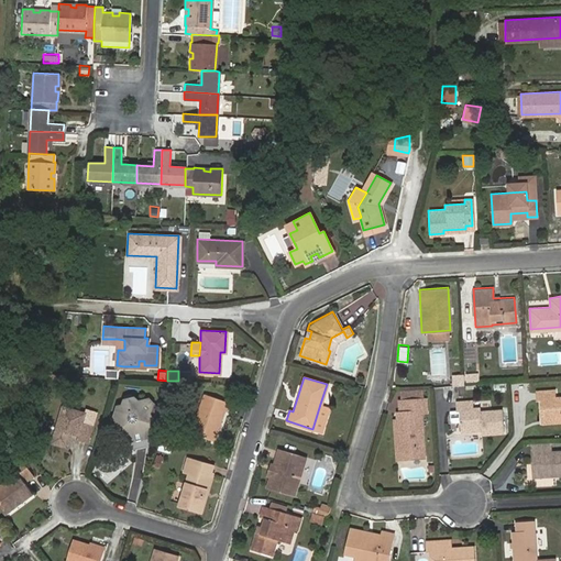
[(193,382),(180,381),(180,393),(193,394),(193,382)]
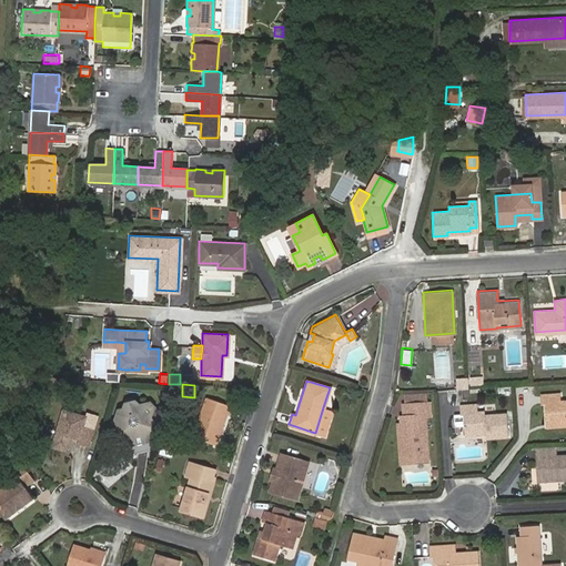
[(543,394),(559,393),(558,385),(543,386),(543,394)]
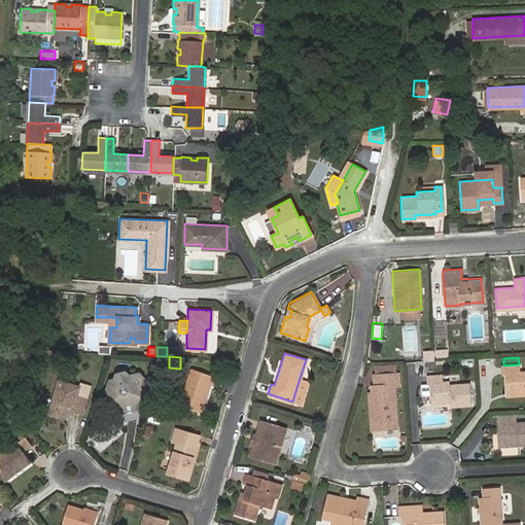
[(373,374),(392,373),(391,363),(372,364),(373,374)]
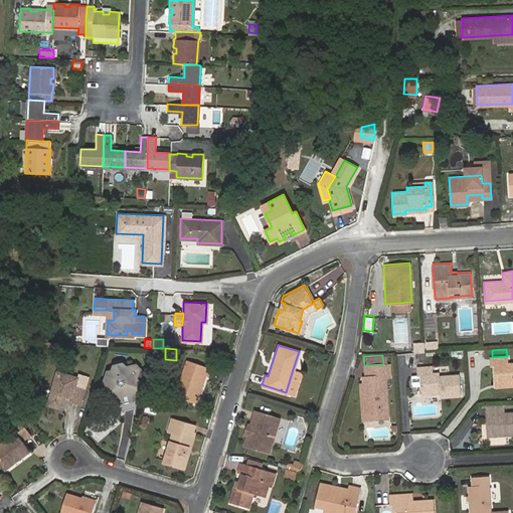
[(492,357),(489,357),(489,364),(493,363),(494,385),(512,383),(512,366),(512,363),(507,363),(507,356),(492,357)]
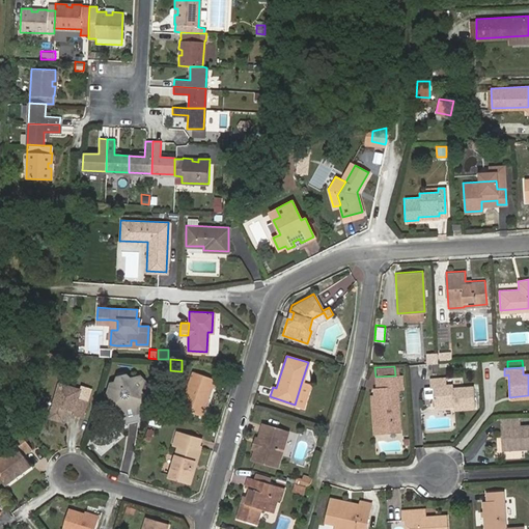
[(211,386),(213,387),(216,379),(192,370),(179,407),(201,415),(211,386)]
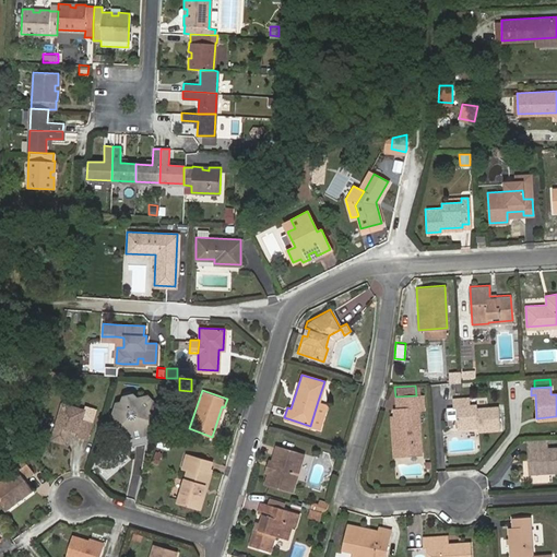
[(133,436),(142,434),(144,426),(149,426),(152,414),(147,410),(151,399),(147,394),(137,398),(133,393),(122,395),(120,401),(116,402),(113,414),(116,417),(115,423),(121,430),(127,429),(133,436)]
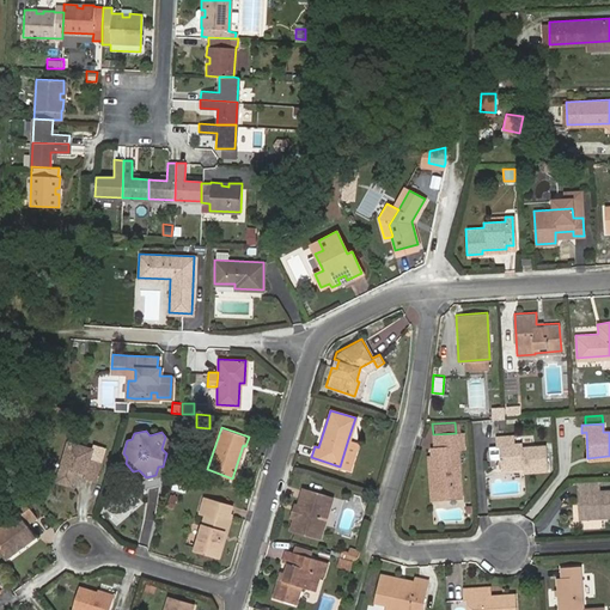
[(461,496),(457,447),(463,447),(462,433),(456,433),(433,434),(434,447),(431,447),(431,455),(427,455),(431,499),(461,496)]
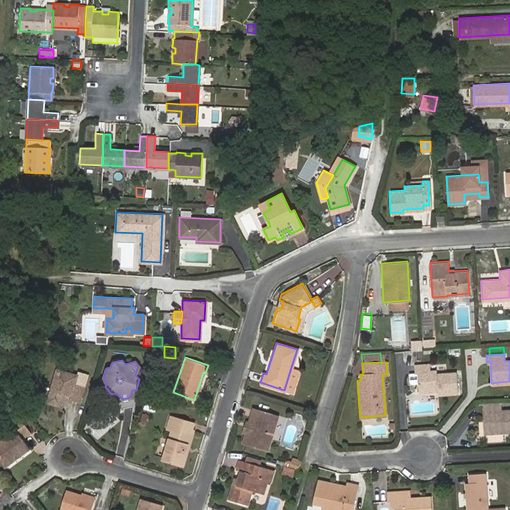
[(416,371),(418,390),(436,389),(437,393),(457,391),(456,372),(436,373),(436,370),(429,370),(429,363),(413,364),(414,371),(416,371)]
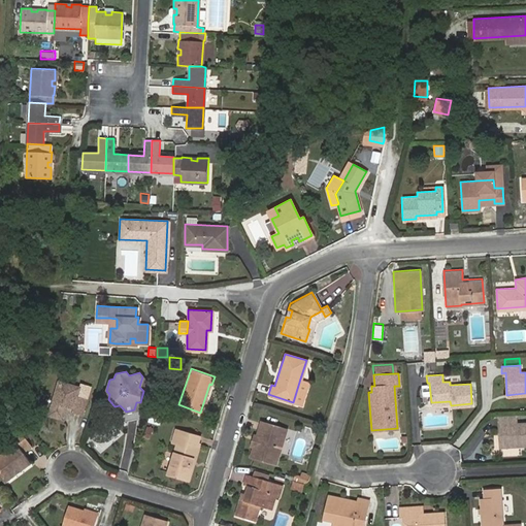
[(309,382),(300,379),(293,402),(302,405),(309,382)]
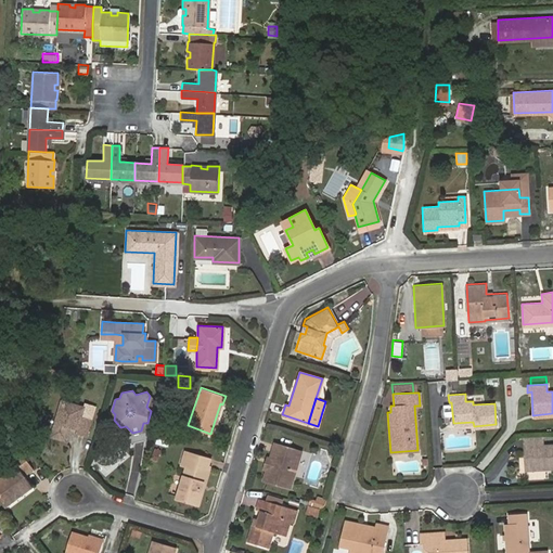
[(61,400),(50,435),(65,439),(68,426),(76,428),(75,432),(86,435),(93,407),(84,403),(82,407),(61,400)]
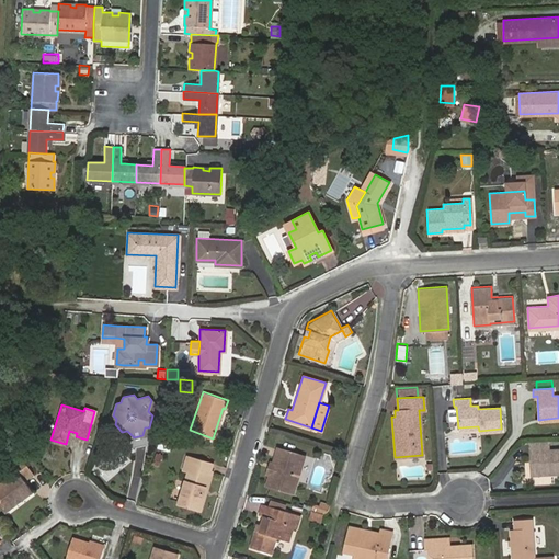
[(528,442),(529,449),(531,449),(532,474),(558,471),(558,447),(548,448),(548,441),(528,442)]
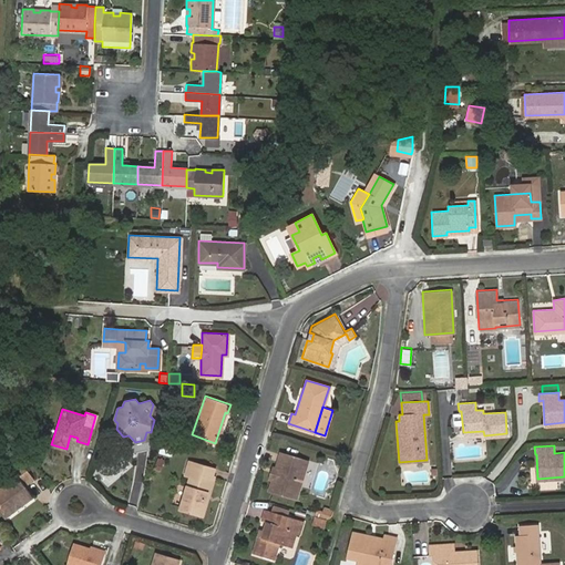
[(278,475),(271,479),(268,489),(290,496),(296,480),(299,482),(306,460),(279,452),(275,468),(278,475)]
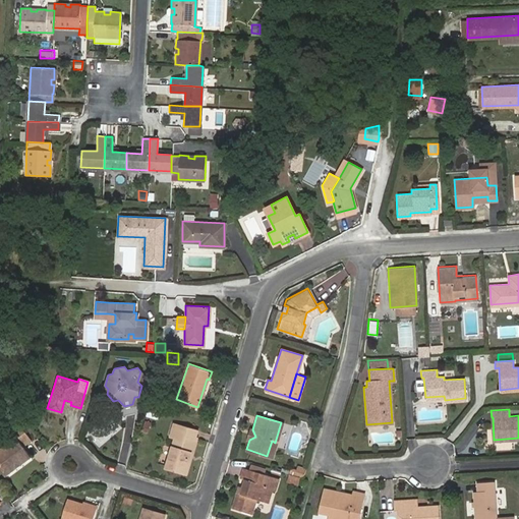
[(174,437),(165,468),(183,473),(196,428),(173,421),(169,435),(174,437)]
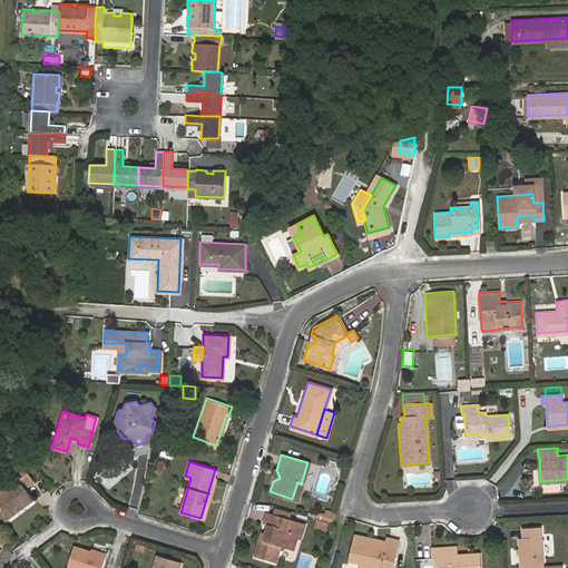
[(11,469),(17,477),(0,489),(0,513),(6,521),(33,500),(25,488),(33,481),(20,462),(11,469)]
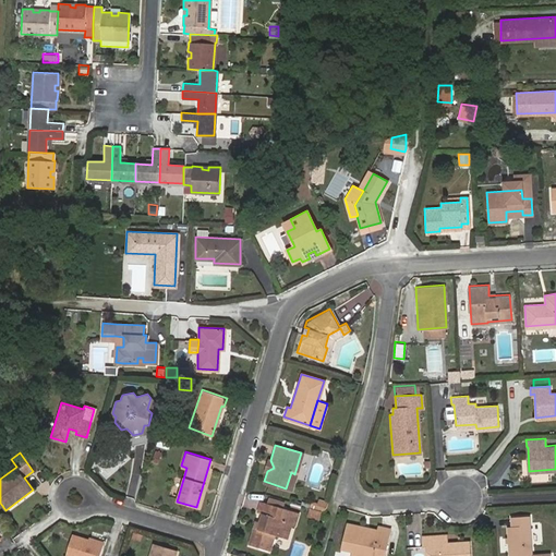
[(317,499),(315,508),(321,510),(323,511),(326,502),(317,499)]
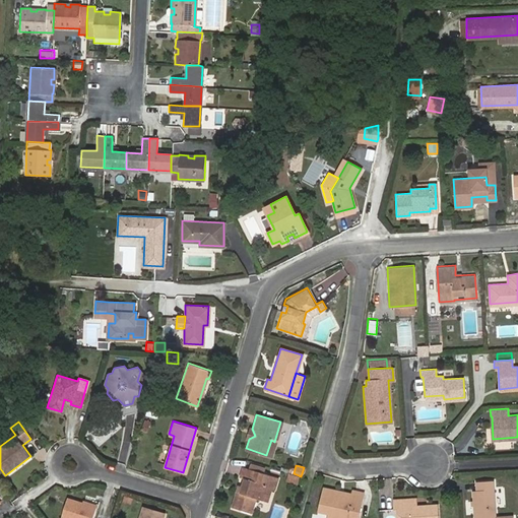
[(242,466),(239,475),(244,477),(240,493),(236,492),(231,506),(250,512),(255,497),(266,501),(270,488),(273,489),(277,476),(242,466)]
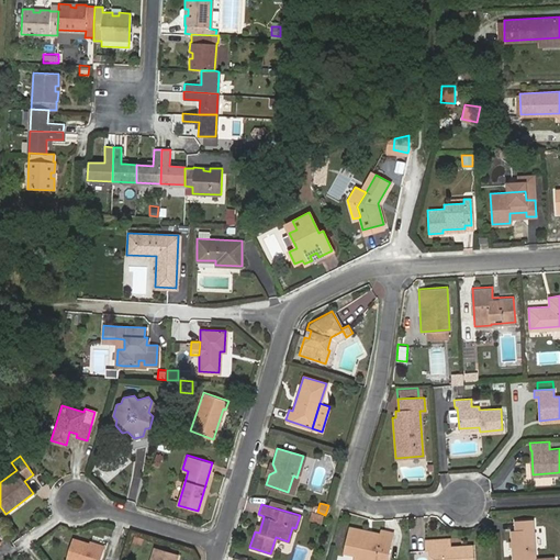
[(317,512),(314,511),(312,518),(321,522),(323,514),(317,512)]
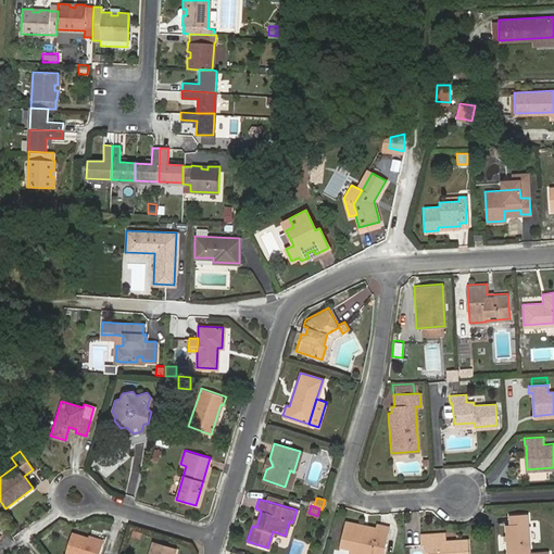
[(506,553),(529,553),(527,513),(507,514),(507,524),(505,524),(506,553)]
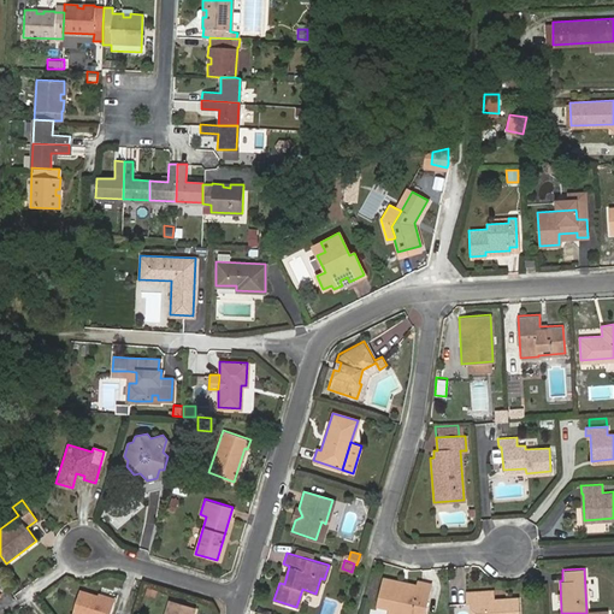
[(383,577),(377,604),(388,608),(387,613),(393,613),(414,613),(415,613),(414,613),(421,613),(429,583),(417,580),(415,585),(403,582),(403,585),(397,584),(395,579),(383,577)]
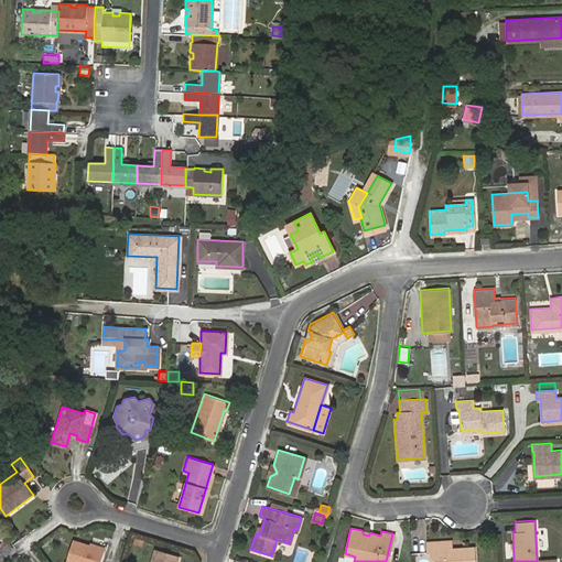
[(72,540),(65,561),(66,561),(99,561),(104,550),(72,540)]
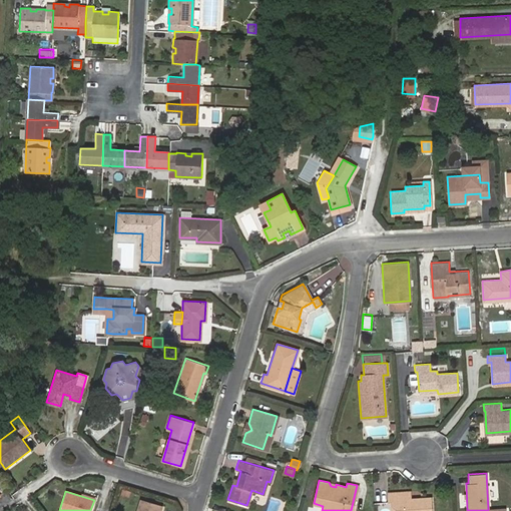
[(410,498),(409,491),(388,492),(389,500),(392,500),(397,499),(397,510),(431,510),(431,497),(410,498)]
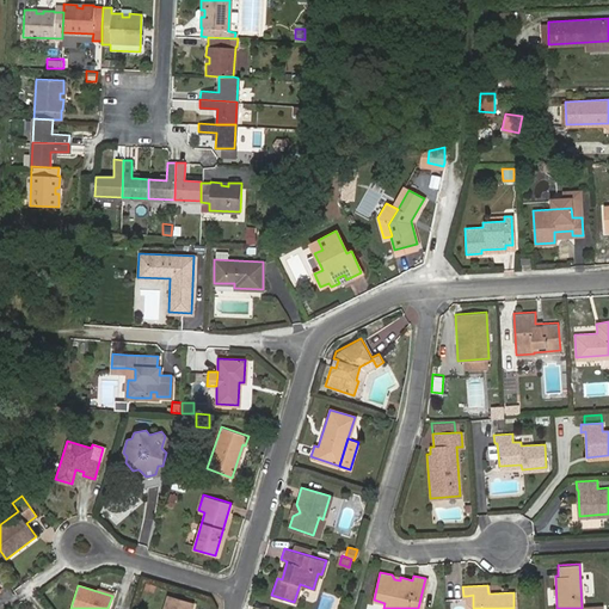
[(189,608),(191,603),(167,596),(162,608),(189,608)]
